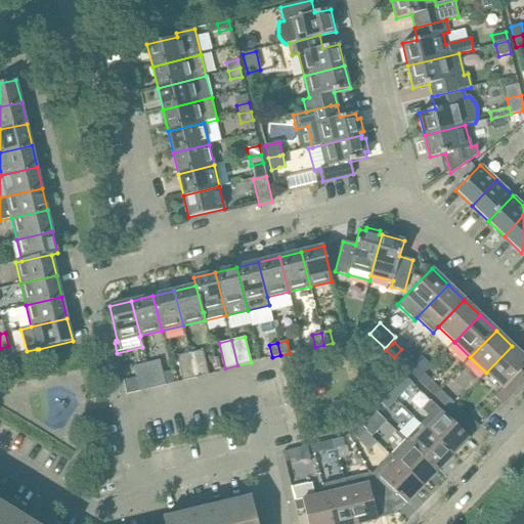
[(523,365),(523,357),(512,346),(486,373),(503,389),(494,397),(501,404),(523,380),(523,374),(520,370),(523,365)]
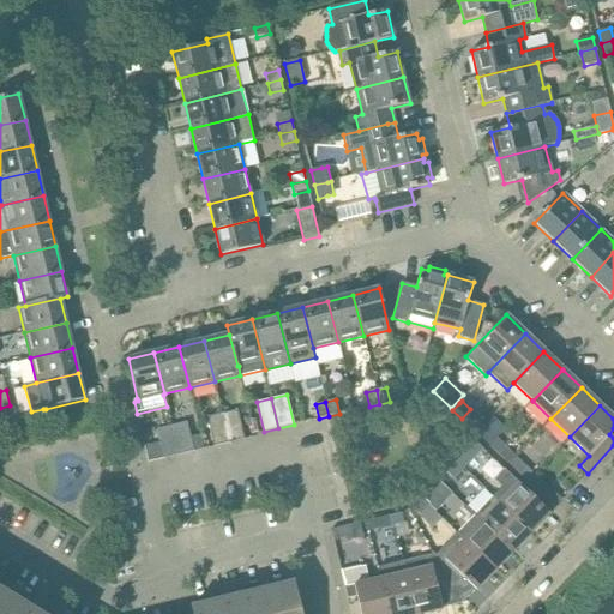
[(229,443),(245,439),(238,410),(222,414),(229,443)]
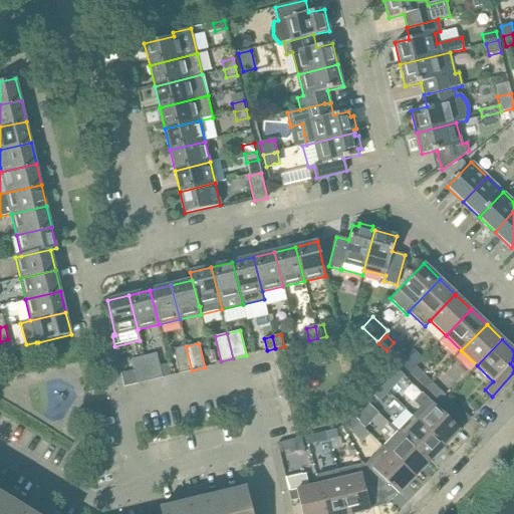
[(192,370),(186,346),(173,349),(179,373),(192,370)]
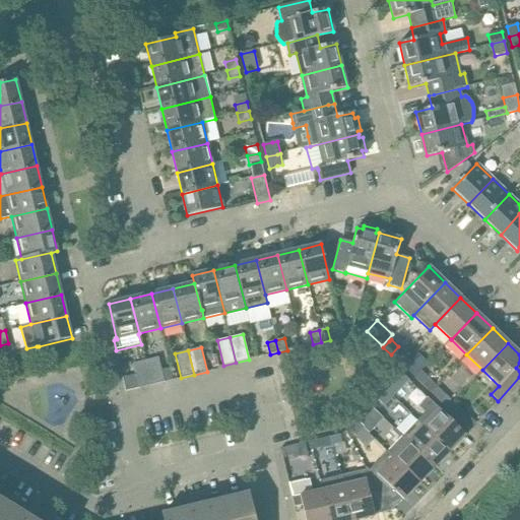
[(151,386),(165,382),(158,358),(145,361),(151,386)]
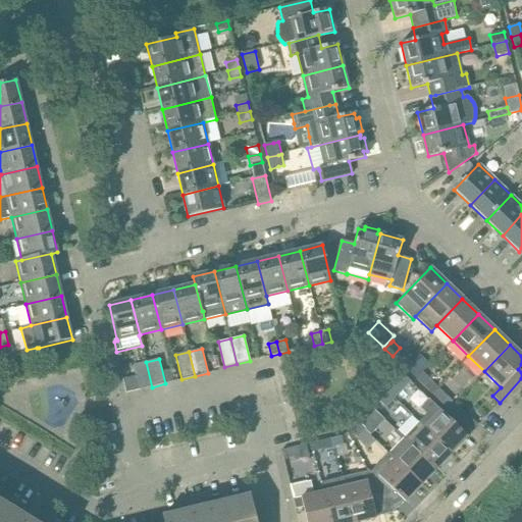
[(152,387),(146,362),(133,365),(139,390),(152,387)]
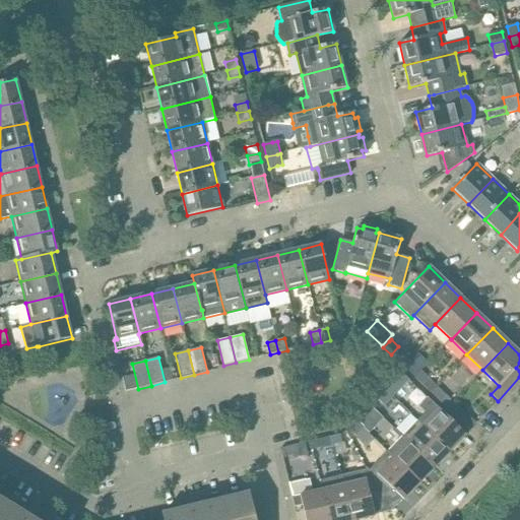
[(414,378),(420,372),(411,363),(405,369),(414,378)]
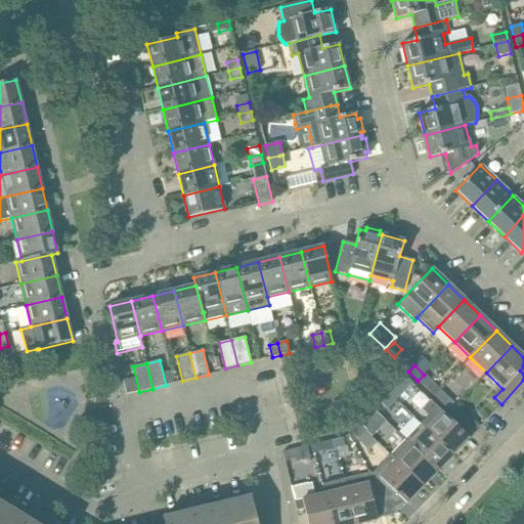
[(439,390),(424,375),(418,381),(434,396),(439,390)]
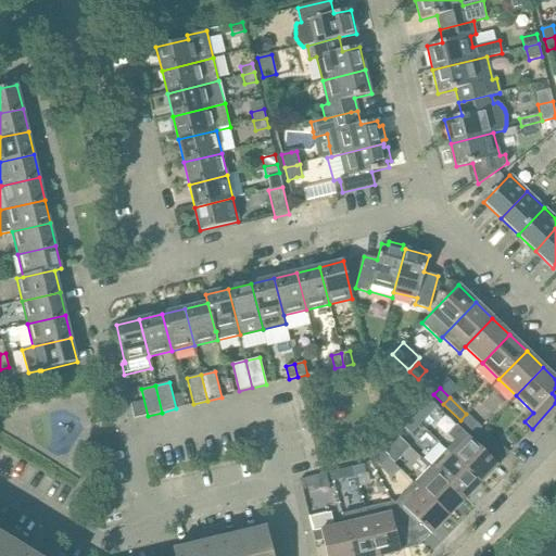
[(430,401),(413,418),(419,425),(437,406),(430,401)]
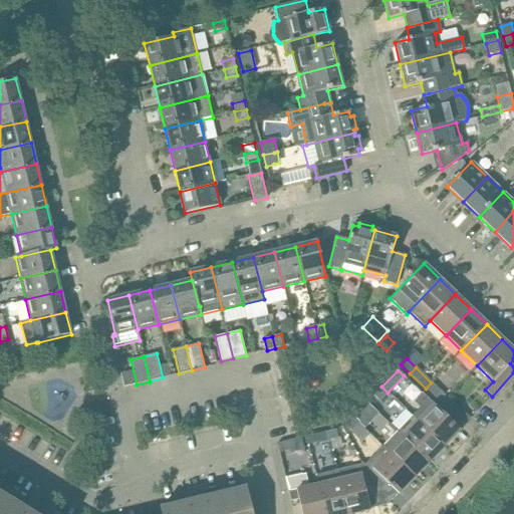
[(441,404),(447,398),(431,382),(426,389),(441,404)]
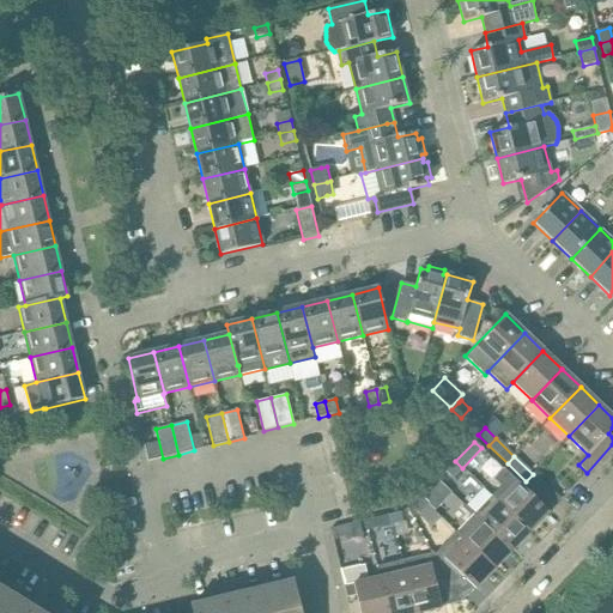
[(455,461),(445,472),(453,479),(462,468),(455,461)]
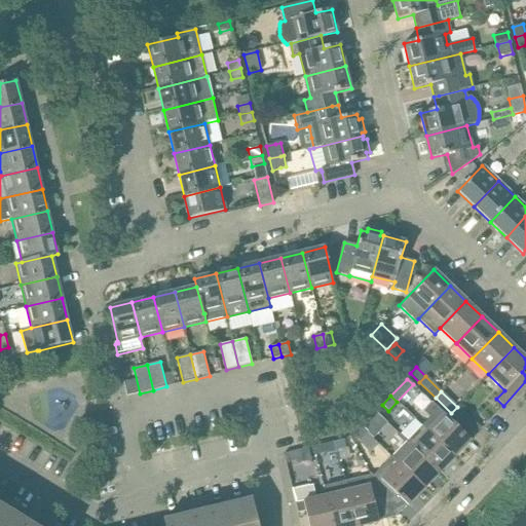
[(429,418),(422,425),(428,431),(455,457),(471,440),(433,403),(423,412),(429,418)]
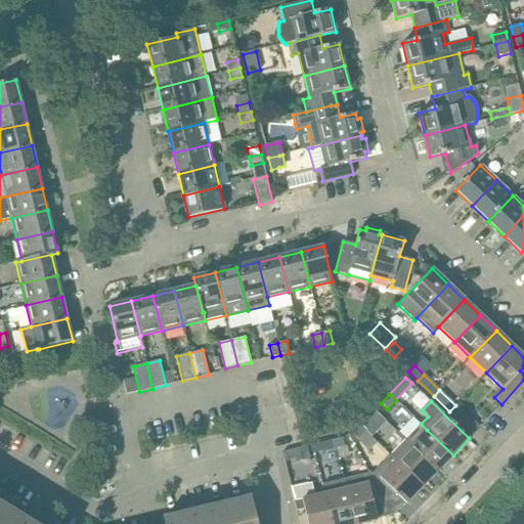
[(465,413),(455,405),(449,411),(459,420),(465,413)]
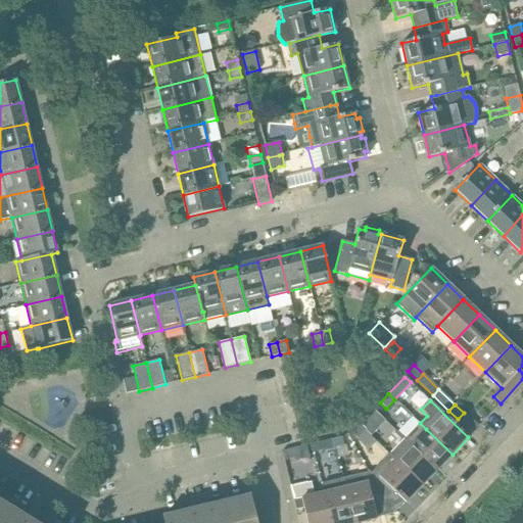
[(369,415),(360,424),(366,429),(375,421),(369,415)]
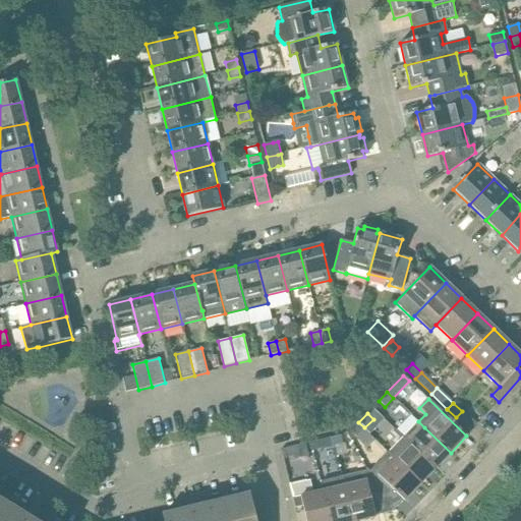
[(451,453),(423,427),(416,420),(401,436),(408,443),(436,468),(451,453)]
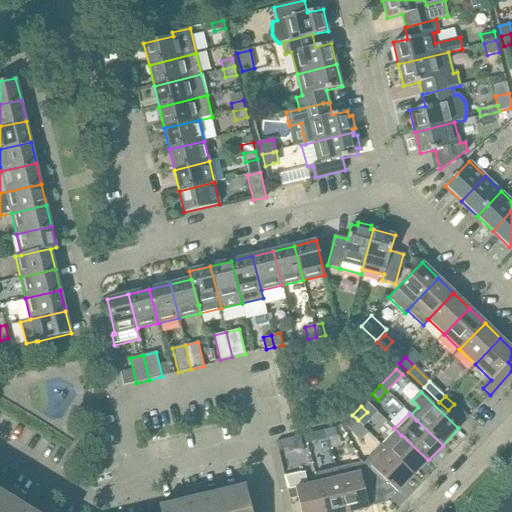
[(352,415),(344,423),(350,429),(358,420),(352,415)]
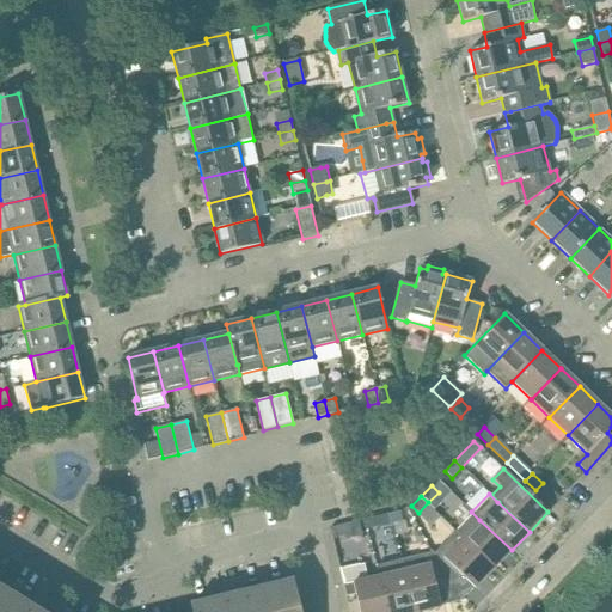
[(391,524),(393,524),(404,520),(403,510),(389,514),(391,524)]
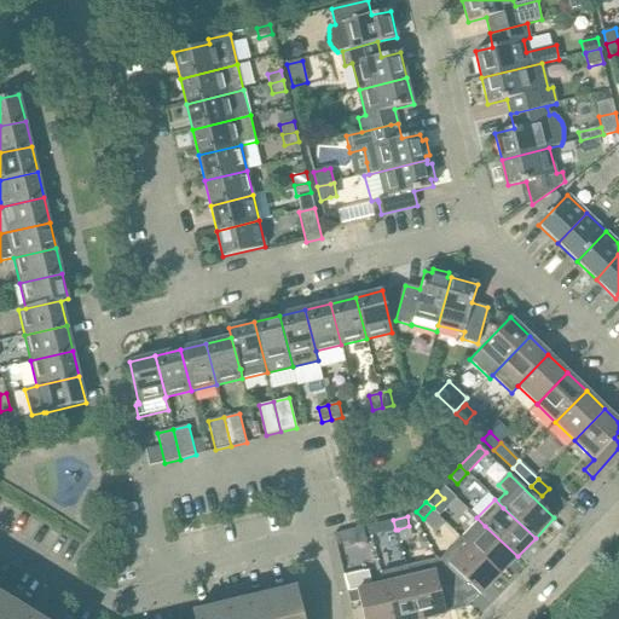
[(460,537),(499,576),(518,556),(485,526),(476,518),(458,537),(460,537)]
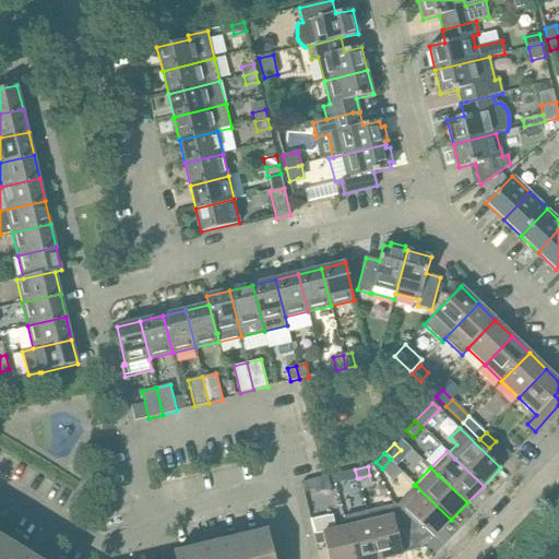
[(355,470),(342,473),(344,482),(357,478),(355,470)]
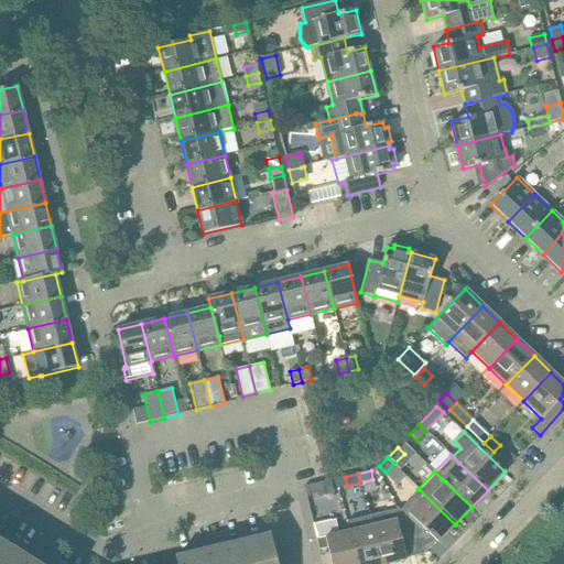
[(304,487),(305,496),(318,492),(316,484),(304,487)]
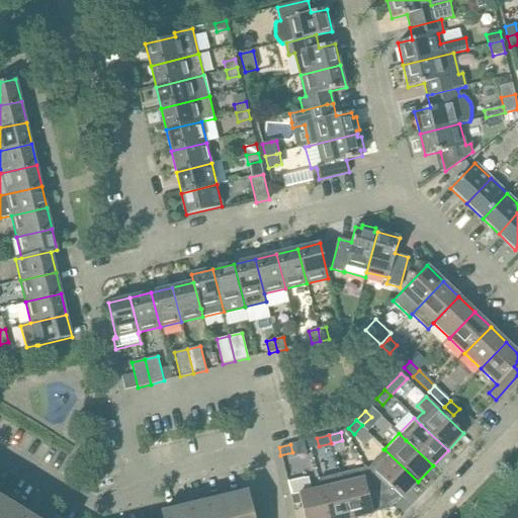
[(369,465),(365,467),(390,509),(391,509),(389,505),(399,495),(402,498),(418,482),(384,449),(369,465)]
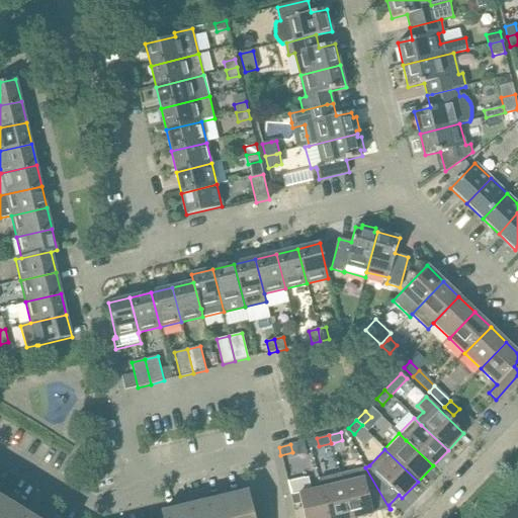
[(390,509),(365,467),(361,469),(340,475),(342,484),(350,517),(356,517),(373,514),(371,510),(387,506),(390,510),(390,509)]
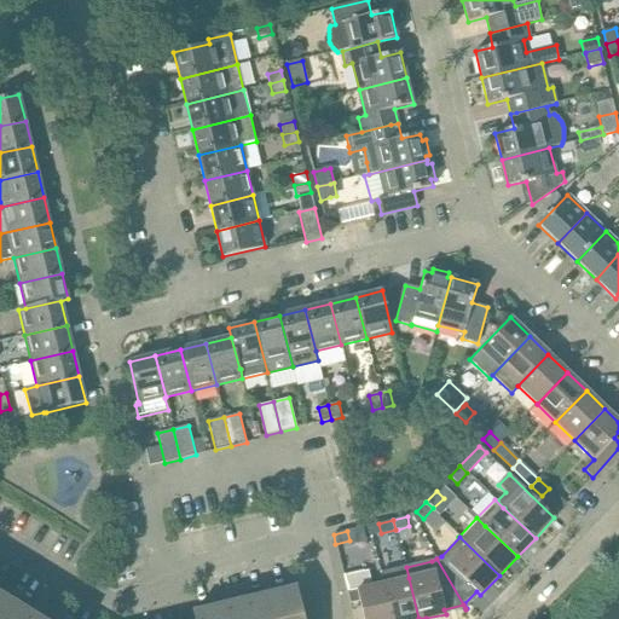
[(406,567),(381,573),(383,584),(392,618),(418,618),(409,578),(406,567)]
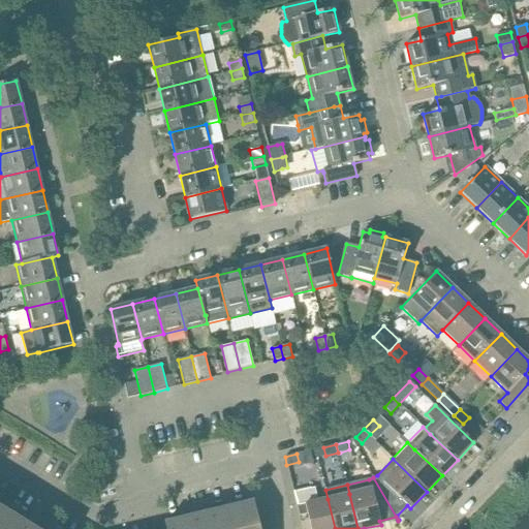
[(293,492),(300,516),(307,514),(310,528),(335,528),(328,499),(318,501),(315,491),(311,488),(294,492),(294,491),(293,492)]
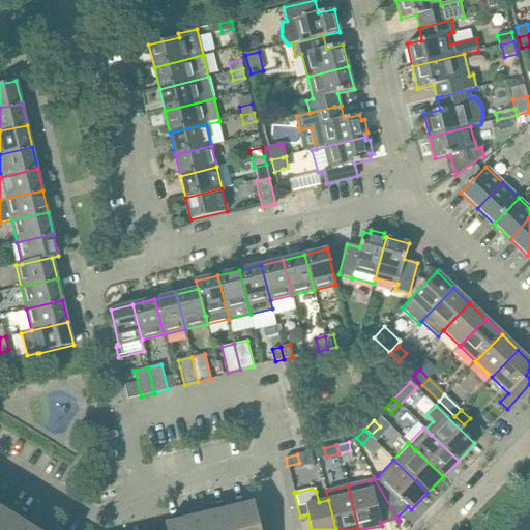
[(190,519),(165,525),(166,529),(260,529),(254,503),(245,505),(214,512),(212,505),(201,508),(203,516),(192,518),(190,519)]
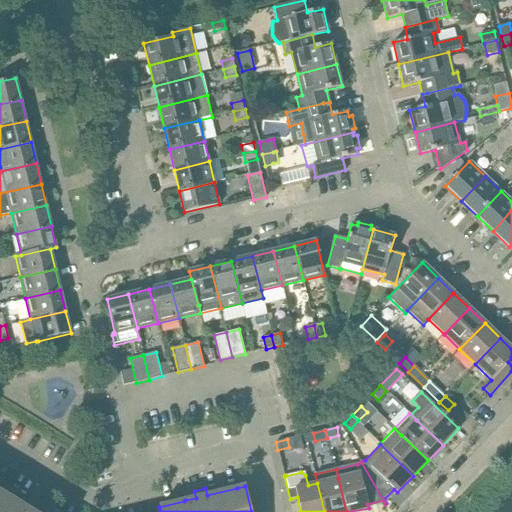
[(3,494),(0,499),(0,511),(44,511),(28,501),(27,501),(23,507),(3,494)]
